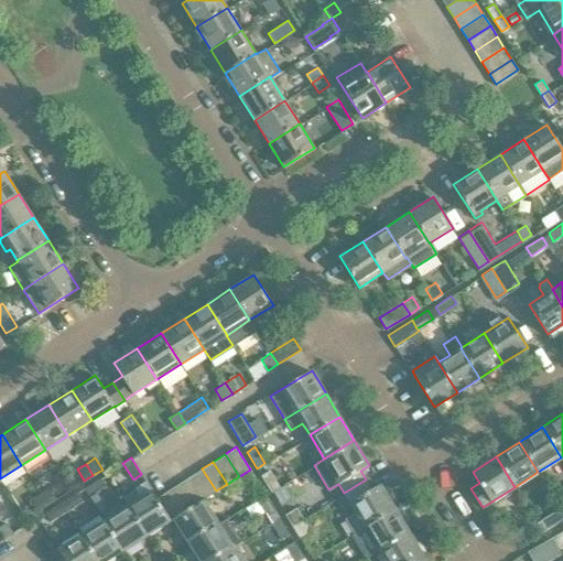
[(205,498),(216,491),(202,468),(191,475),(205,498)]
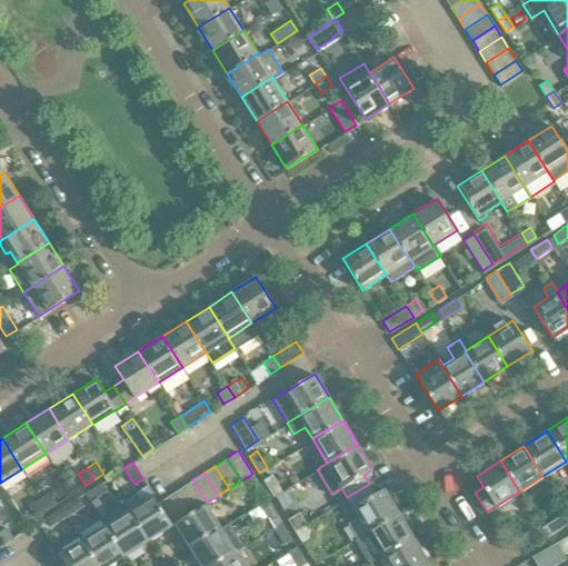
[(252,474),(243,479),(253,495),(262,489),(252,474)]
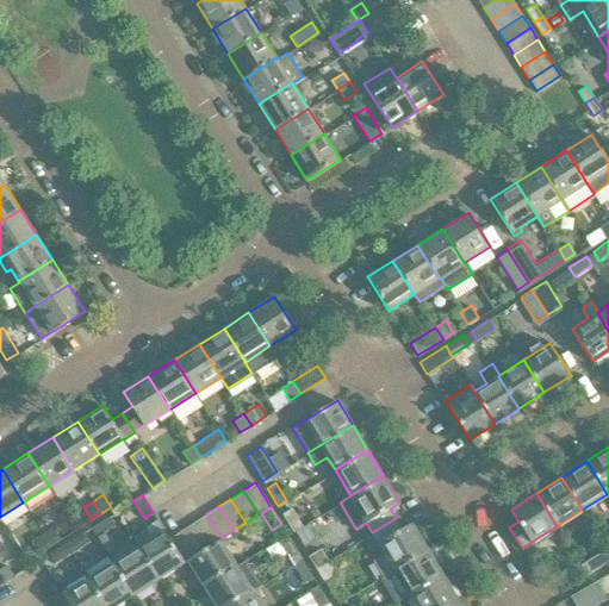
[(293,531),(303,525),(292,507),(283,513),(293,531)]
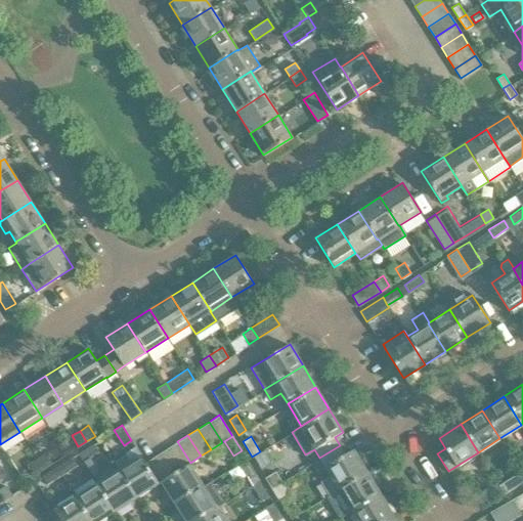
[(168,448),(180,469),(188,464),(190,463),(177,441),(168,448)]
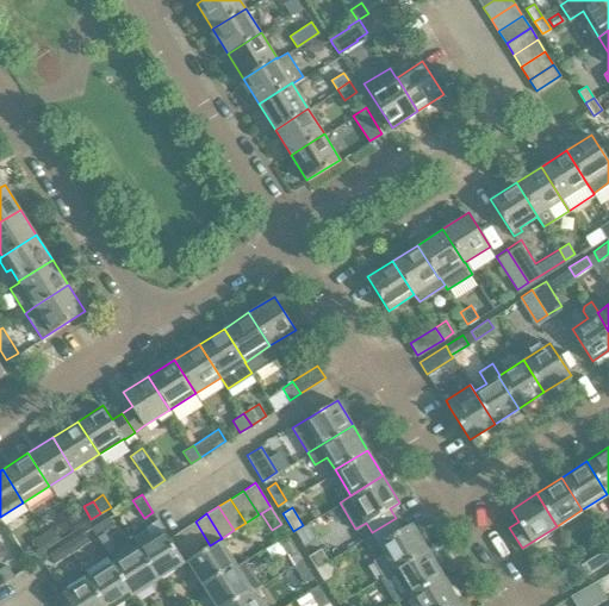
[(97,536),(115,525),(109,516),(91,526),(97,536)]
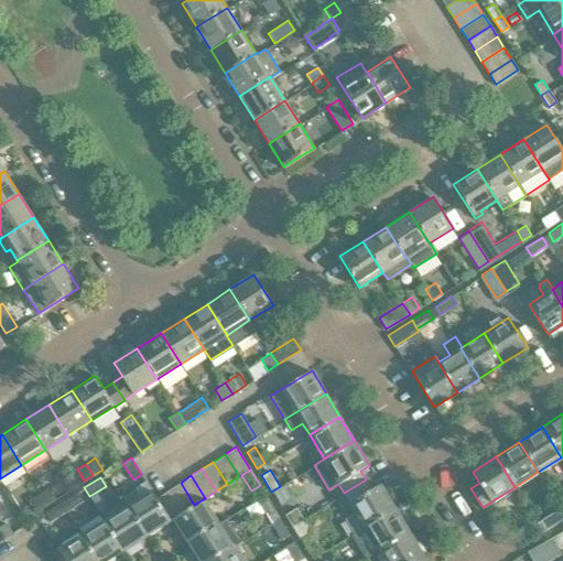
[(380,484),(371,489),(366,479),(344,493),(349,503),(355,511),(345,518),(354,532),(364,527),(394,508),(380,484)]
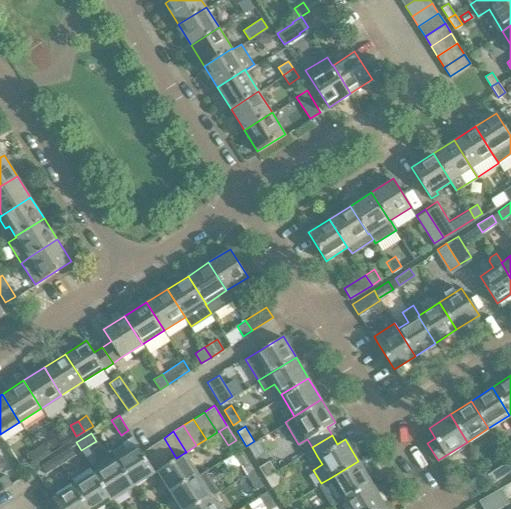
[(142,451),(132,436),(124,441),(125,442),(111,450),(116,458),(115,459),(133,486),(155,472),(142,451)]
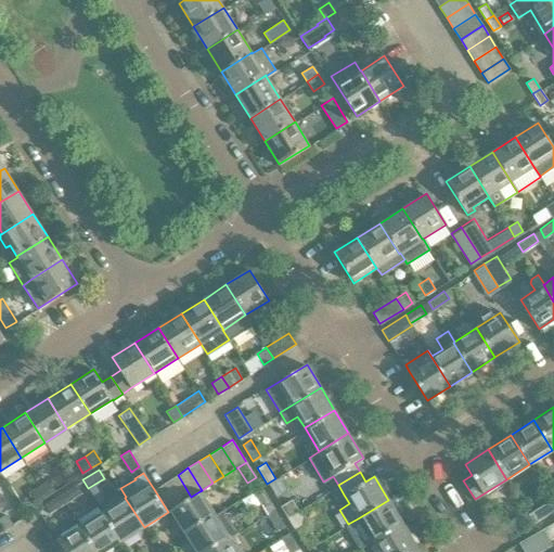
[(180,503),(191,497),(178,475),(166,482),(180,503)]
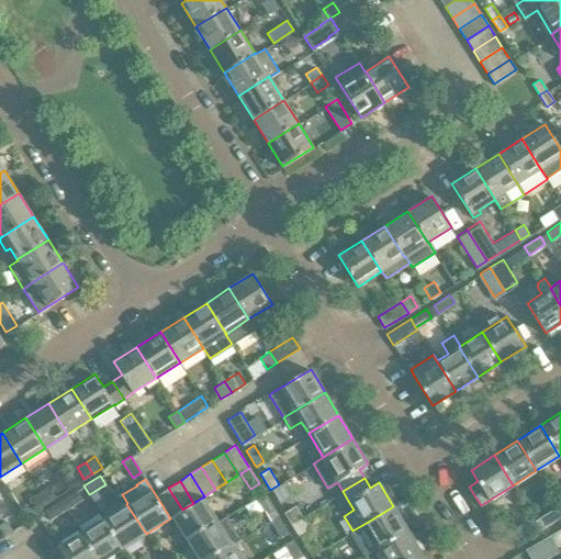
[(46,502),(55,496),(48,485),(40,491),(46,502)]
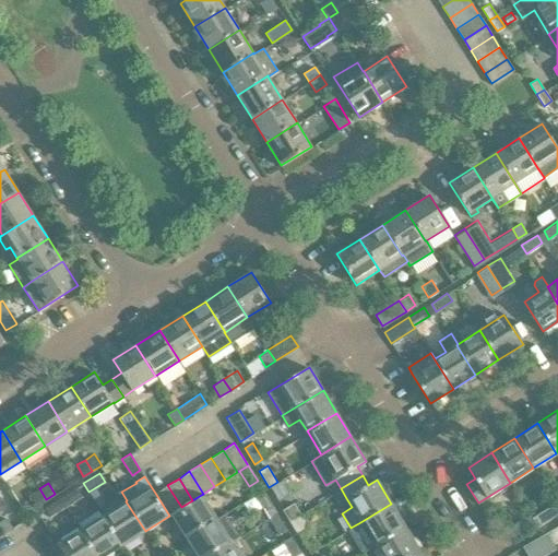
[(167,485),(155,493),(169,516),(171,513),(181,507),(167,485)]
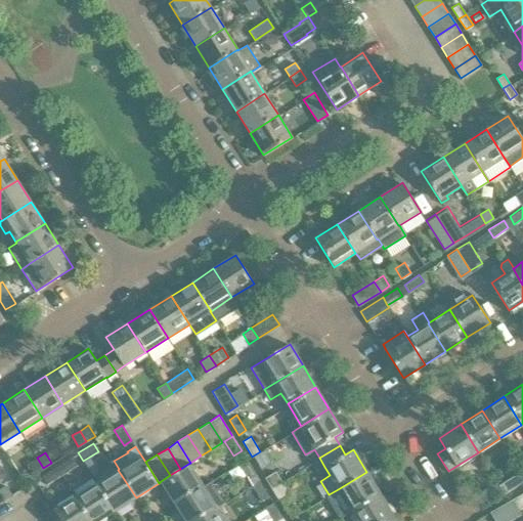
[(29,463),(35,473),(43,468),(37,458),(29,463)]
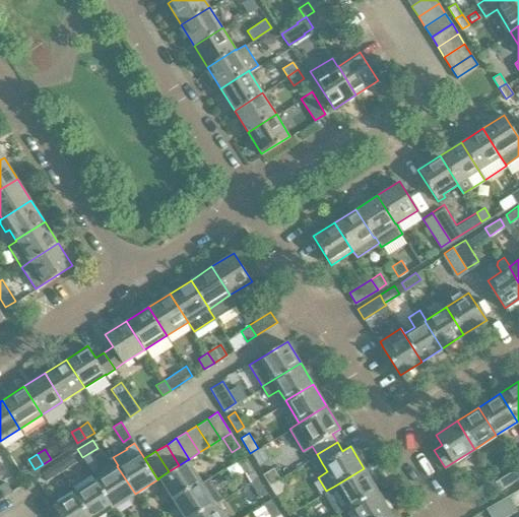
[(74,462),(69,455),(57,462),(62,469),(74,462)]
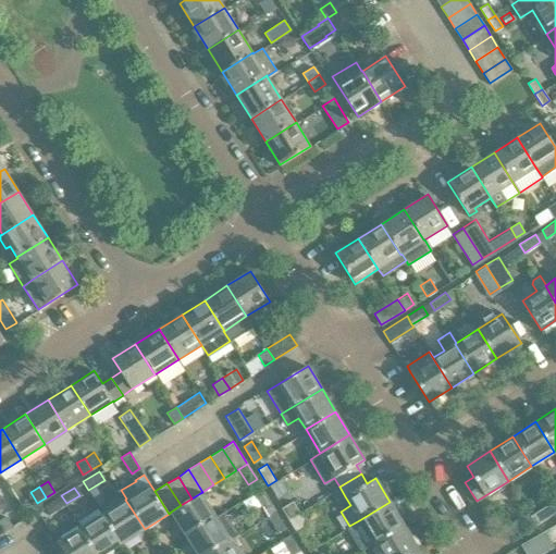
[(263,509),(272,504),(262,488),(254,493),(263,509)]
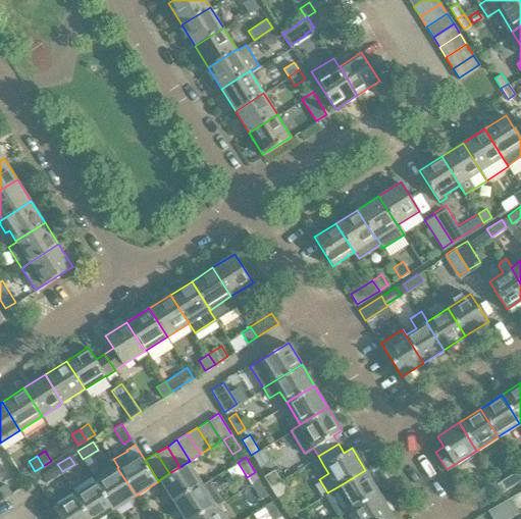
[(179,467),(169,473),(160,479),(174,502),(202,484),(202,483),(188,462),(179,467)]
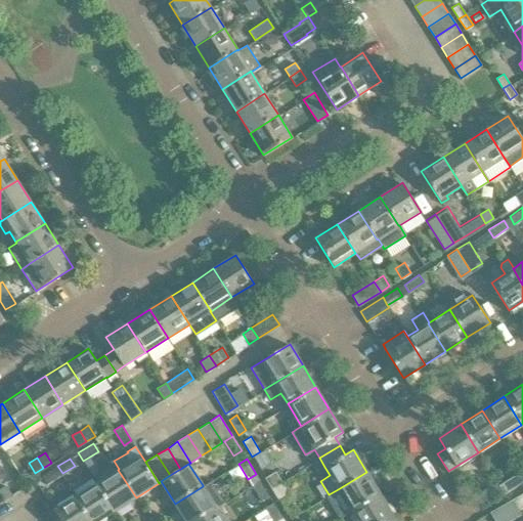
[(57,466),(42,476),(47,483),(62,473),(57,466)]
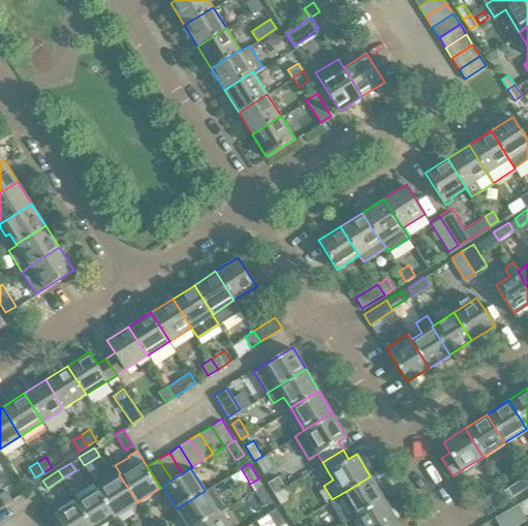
[(117,515),(137,502),(119,474),(98,487),(117,515)]
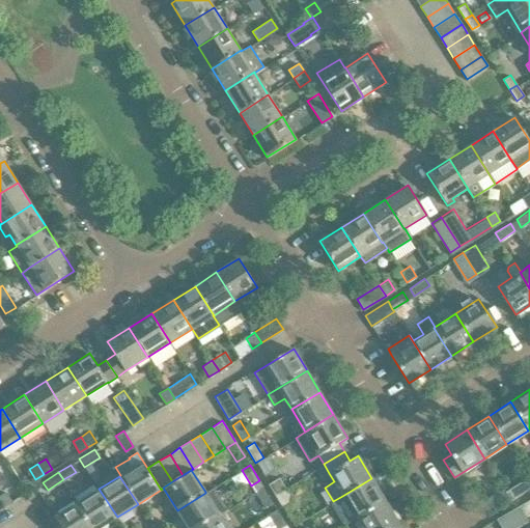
[(285,488),(279,477),(268,483),(275,494),(285,488)]
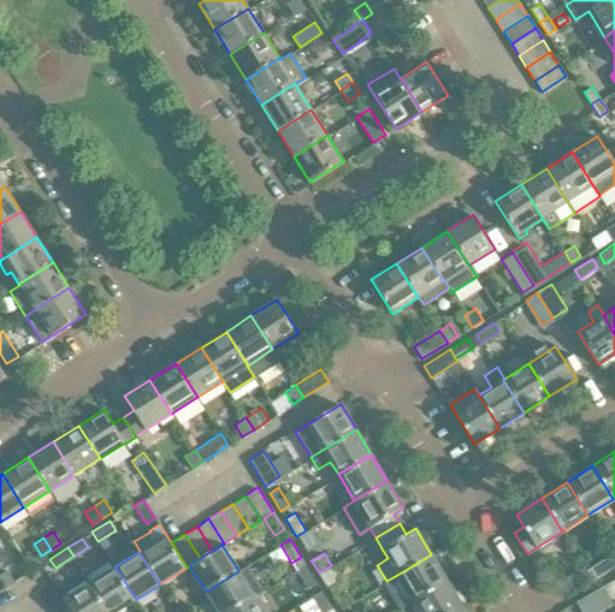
[(447,580),(431,554),(397,575),(413,600),(447,580)]
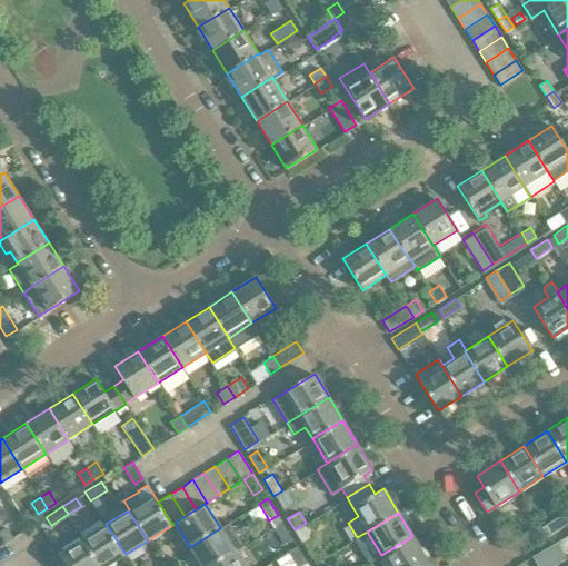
[(555,530),(567,522),(567,515),(566,513),(549,523),(555,530)]
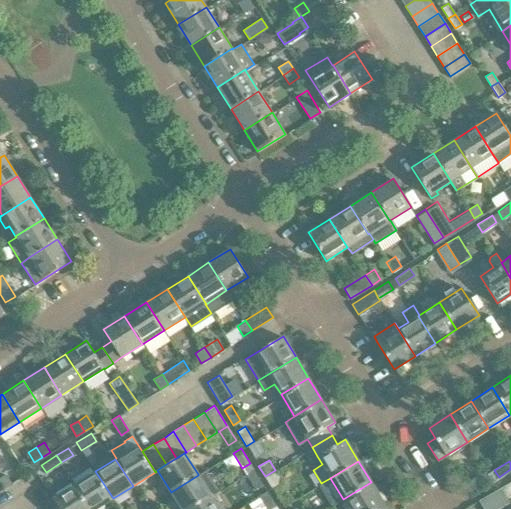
[(198,474),(198,475),(171,492),(181,508),(189,508),(211,495),(211,496),(219,491),(206,469),(198,474)]
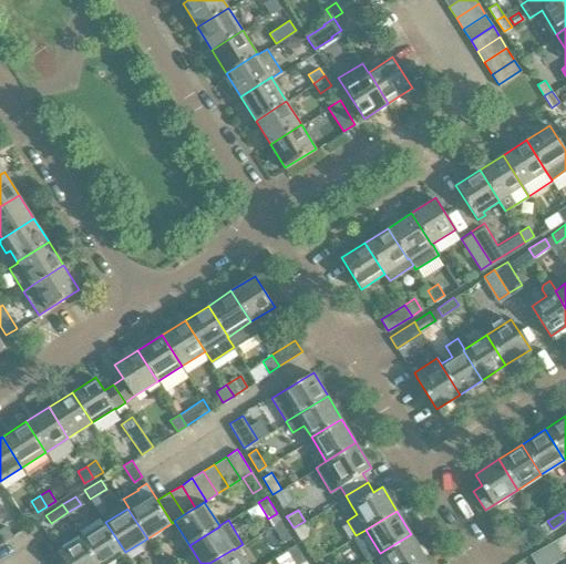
[(273,525),(283,542),(291,536),(280,520),(273,525)]
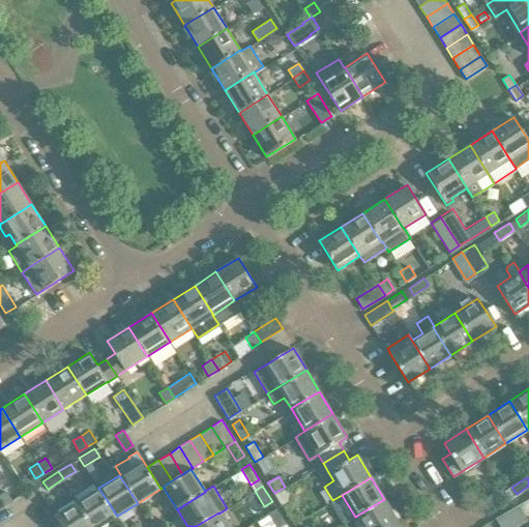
[(281,504),(291,497),(285,487),(274,493),(281,504)]
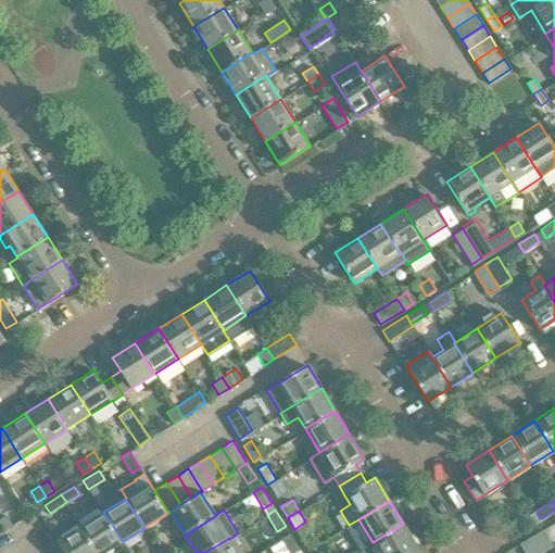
[(527,511),(504,525),(511,536),(533,522),(527,511)]
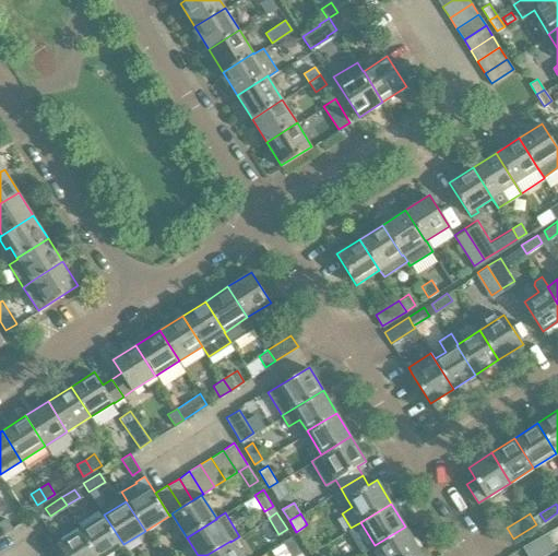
[(98,555),(105,555),(123,544),(104,515),(82,529),(98,555)]
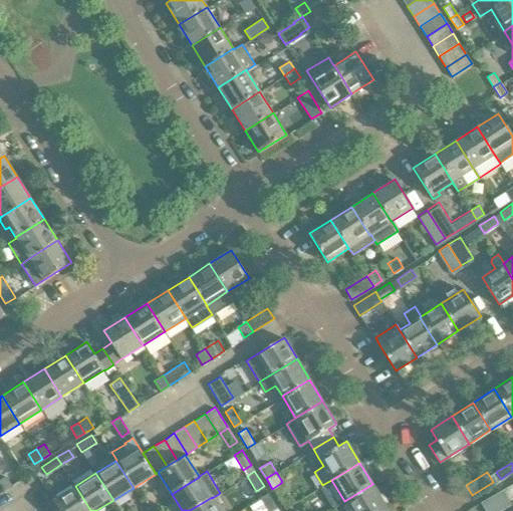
[(11,485),(5,476),(0,479),(0,485),(3,491),(11,485)]
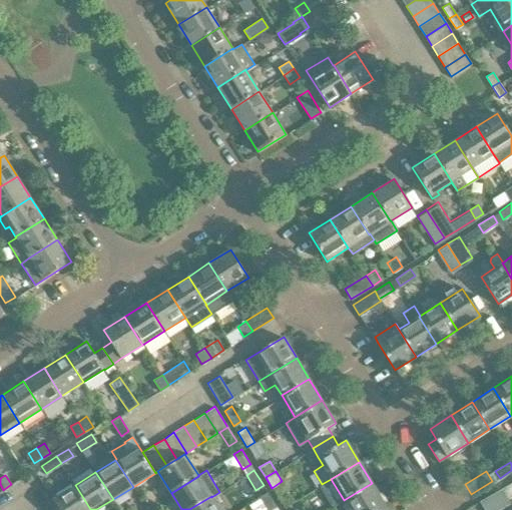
[(507,498),(511,495),(511,481),(501,488),(509,503),(510,503),(507,498)]
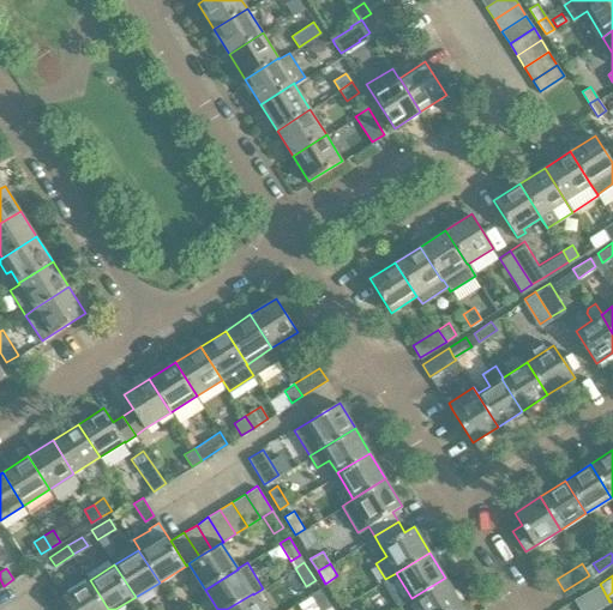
[(446,609),(460,603),(445,578),(412,598),(419,609),(446,609)]
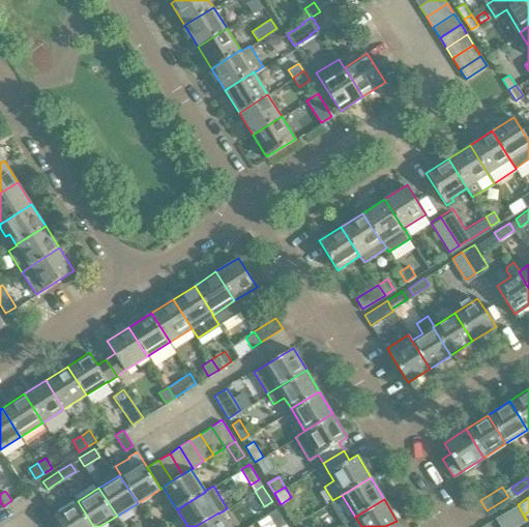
[(93,526),(78,501),(55,516),(59,523),(61,526),(93,526)]
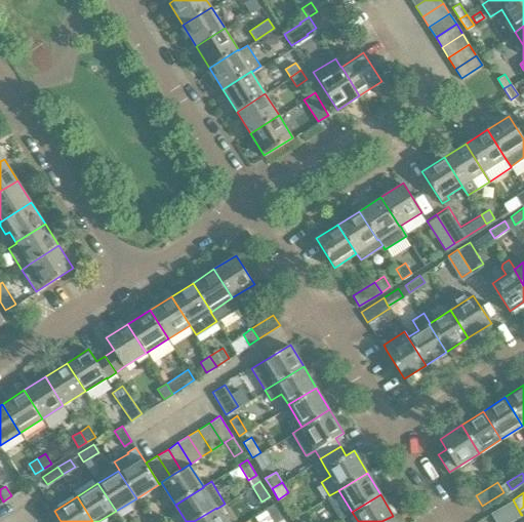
[(490,513),(495,521),(509,521),(521,515),(513,499),(490,513)]
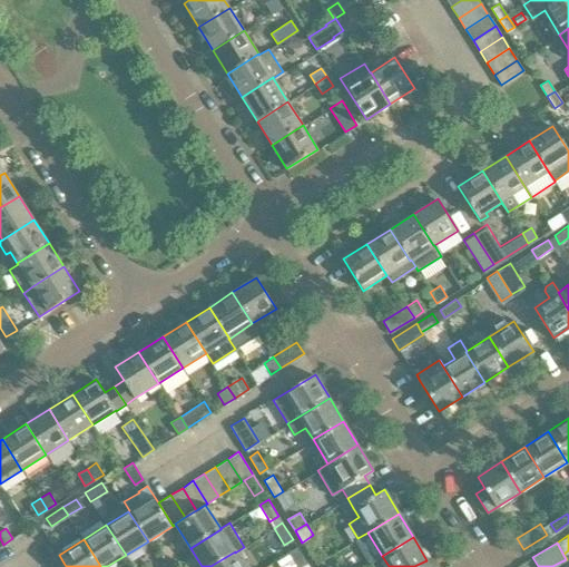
[(298,566),(300,566),(307,563),(296,546),(288,551),(298,566)]
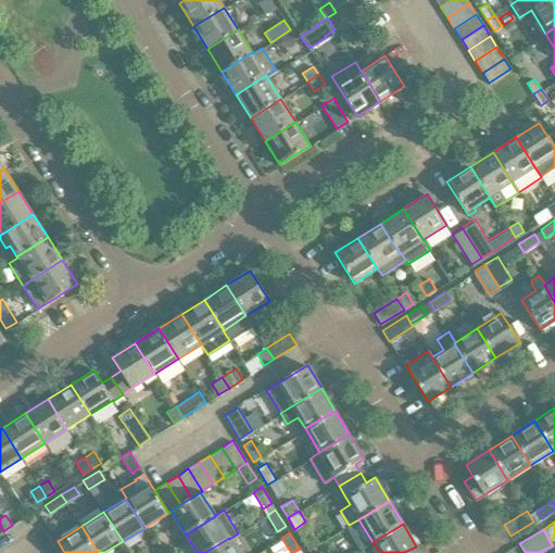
[(238,552),(229,539),(229,538),(205,552),(238,552)]
